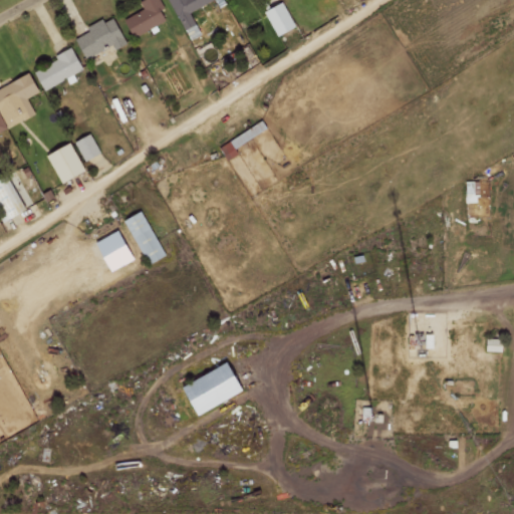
[(170,20),(160,0),(144,0),(142,1),(145,10),(126,18),(135,36),(170,20)]
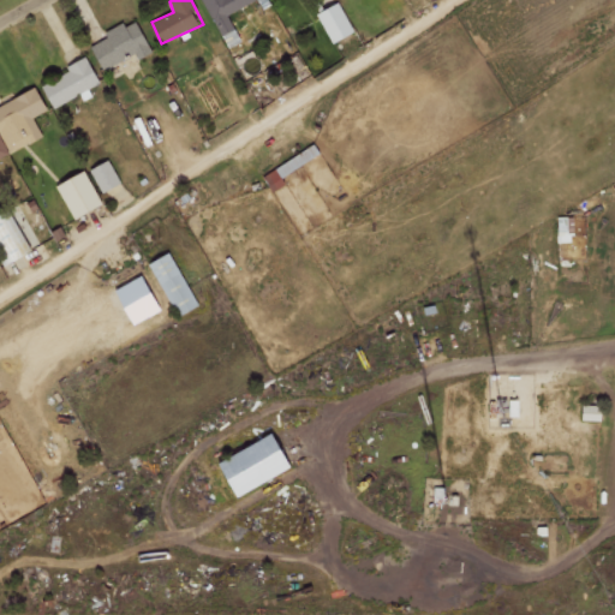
[(228,13),(255,0),(204,0),(222,36),(237,29),(228,13)]
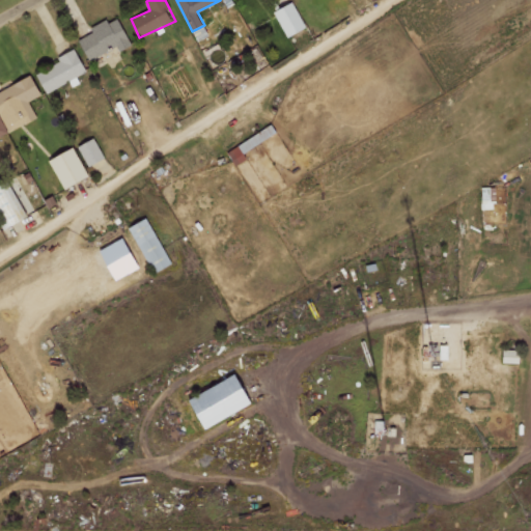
[(307,29),(297,2),(277,10),(288,36),(307,29)]
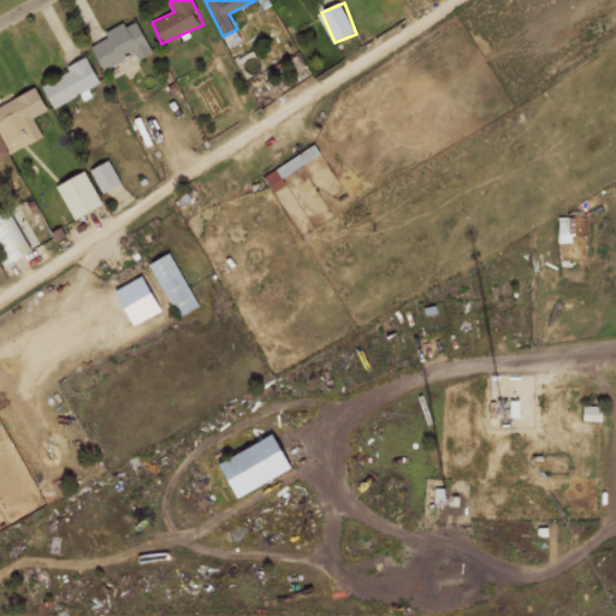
[(154,51),(137,21),(128,27),(125,22),(106,33),(108,37),(92,47),(105,70),(136,53),(140,59),(154,51)]
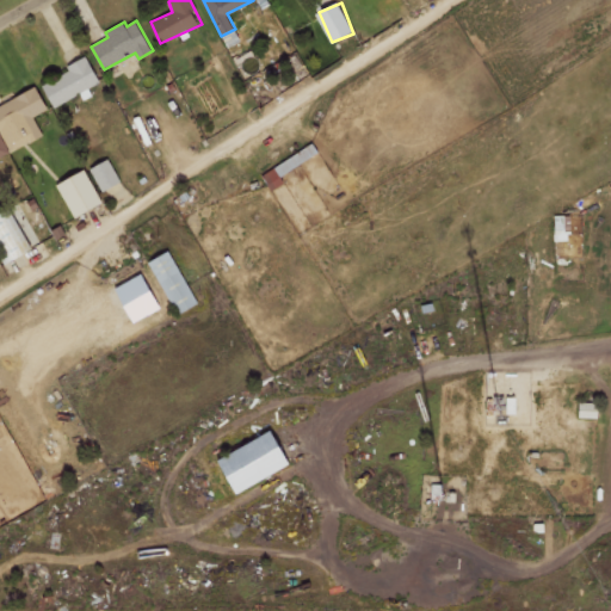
[(42,82),(55,106),(100,81),(88,57),(42,82)]
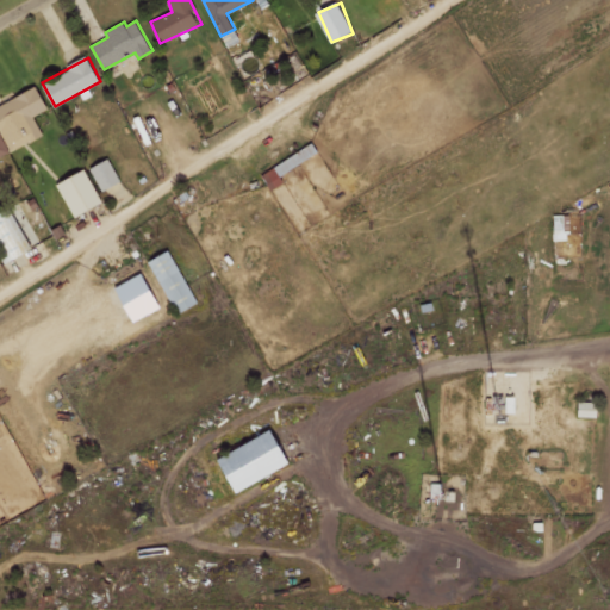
[(0,105),(0,129),(11,151),(44,135),(35,116),(49,109),(38,86),(0,105)]
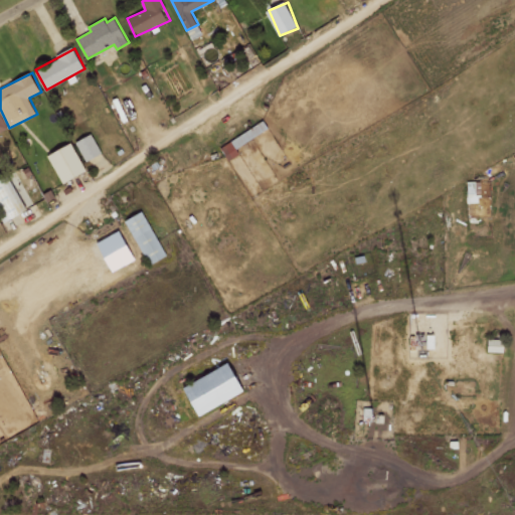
[(0,133),(9,129),(0,112),(0,133)]
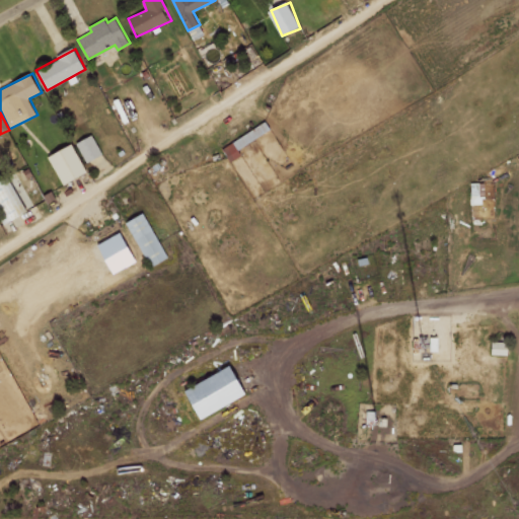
[(240,150),(273,129),(267,121),(224,149),(232,162),(243,154),(240,150)]
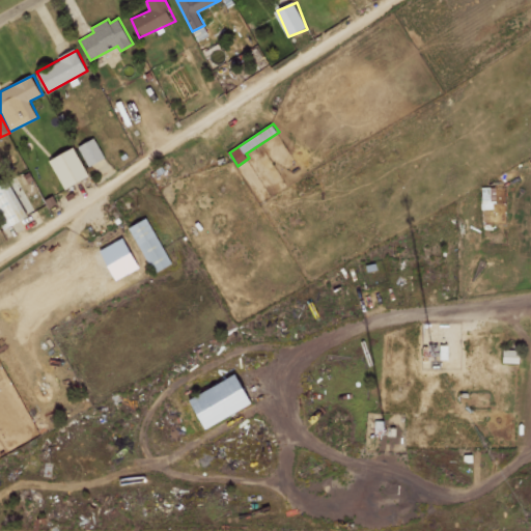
[(79,146),(89,167),(106,158),(95,138),(79,146)]
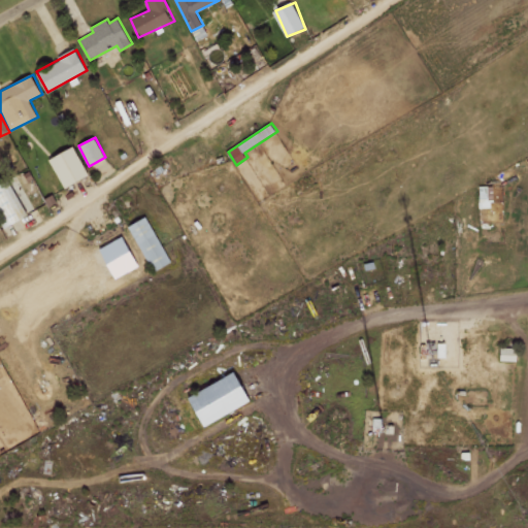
[(91,175),(74,146),(51,160),(66,189),(91,175)]
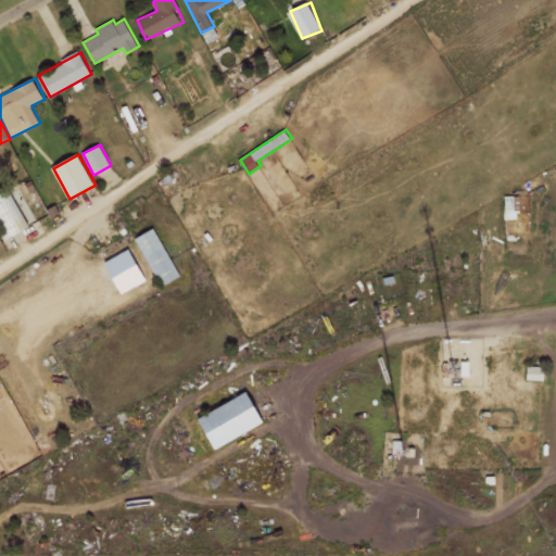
[(0,196),(0,228),(7,240),(32,227),(12,190),(0,196)]
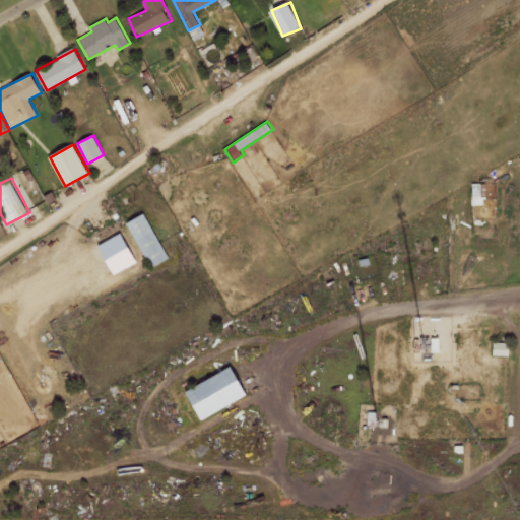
[(169,260),(148,213),(130,221),(150,268),(169,260)]
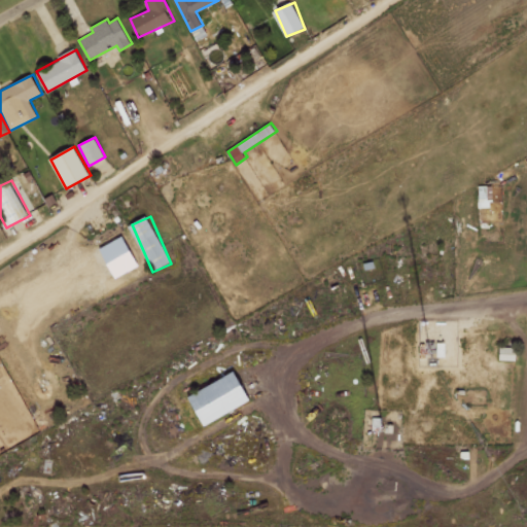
[(116,277),(140,267),(128,236),(103,246),(116,277)]
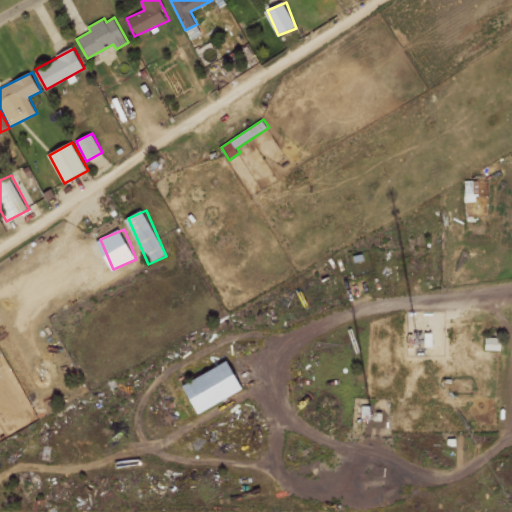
[(497,350),(498,337),(481,337),(481,349),(497,350)]
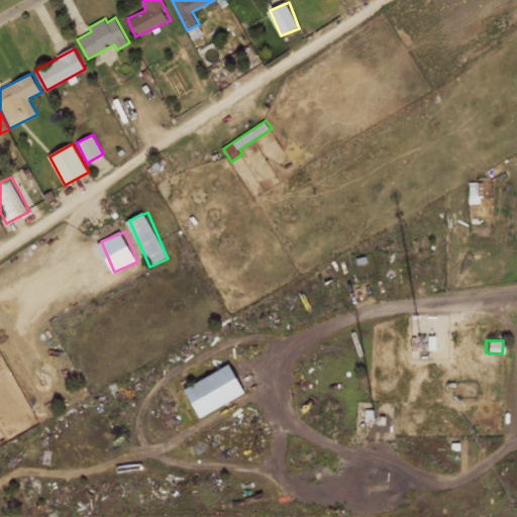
[(250,393),(236,364),(190,387),(205,416),(250,393)]
